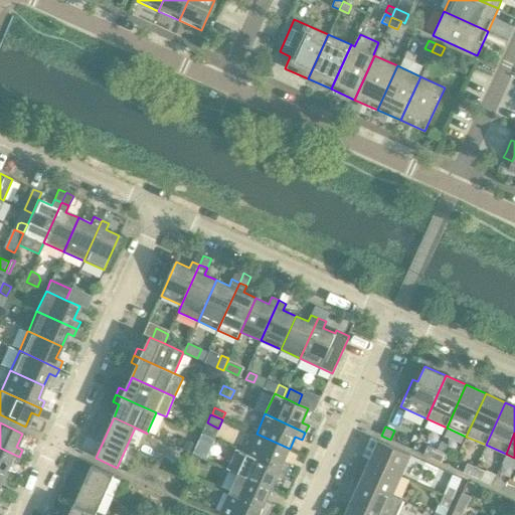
[(290,449),(256,434),(247,454),(288,472),(291,465),(284,462),(290,449)]
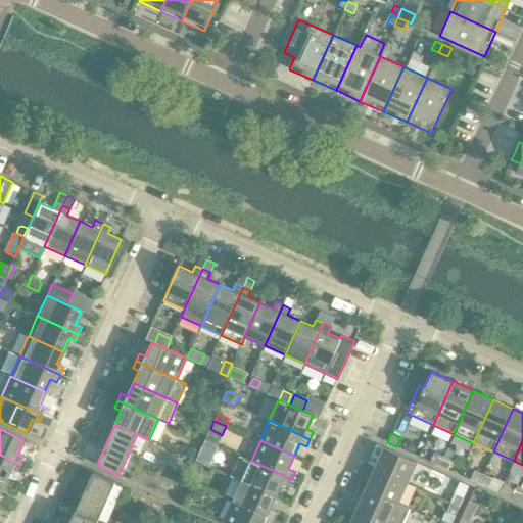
[(209,461),(212,462),(218,450),(203,444),(200,450),(196,460),(204,463),(207,464),(209,461)]
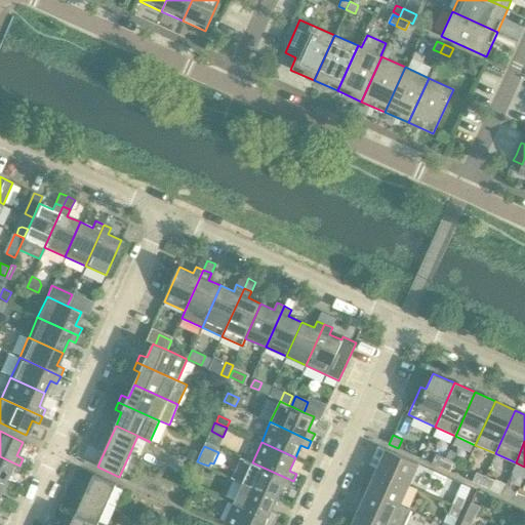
[(197,461),(201,452),(192,448),(188,456),(197,461)]
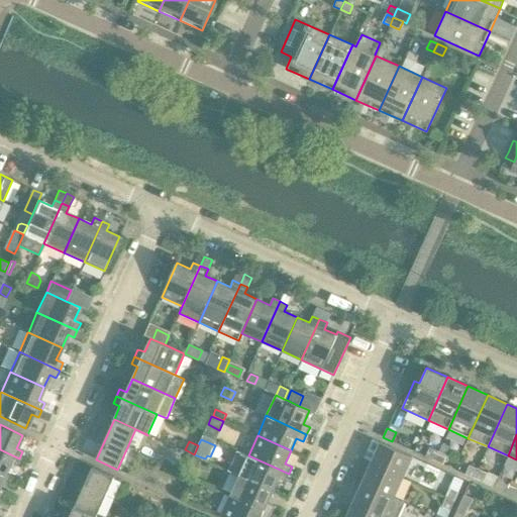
[(402,478),(412,456),(381,442),(371,463),(402,478)]
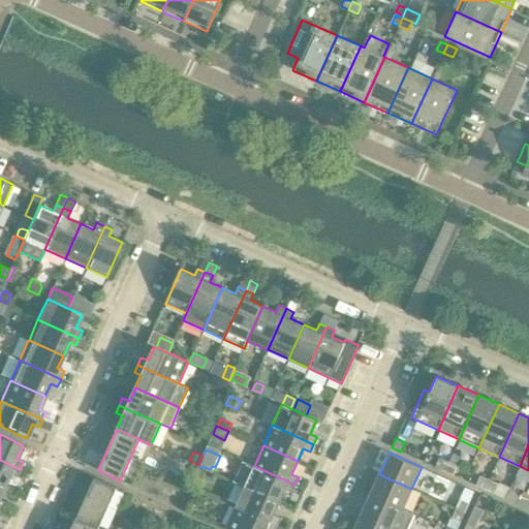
[(448,462),(456,465),(460,458),(452,454),(448,462)]
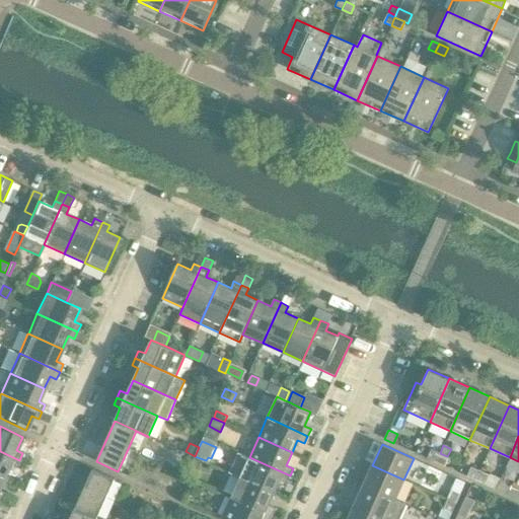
[(431,449),(428,458),(436,462),(440,453),(431,449)]
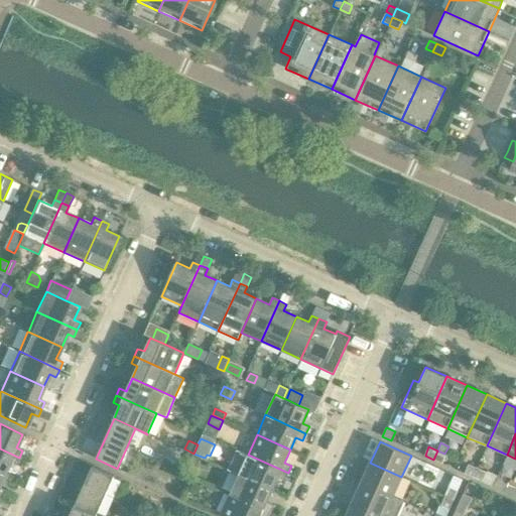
[(0,448),(0,473),(4,475),(9,463),(16,466),(19,458),(0,448)]
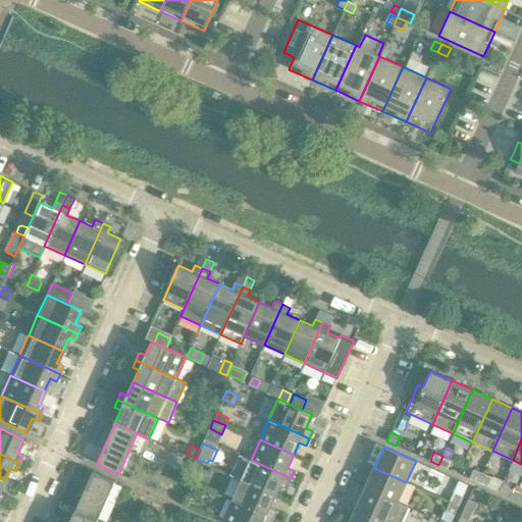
[(230,474),(242,479),(242,480),(275,496),(281,482),(288,485),(292,478),(251,460),(240,455),(230,474)]
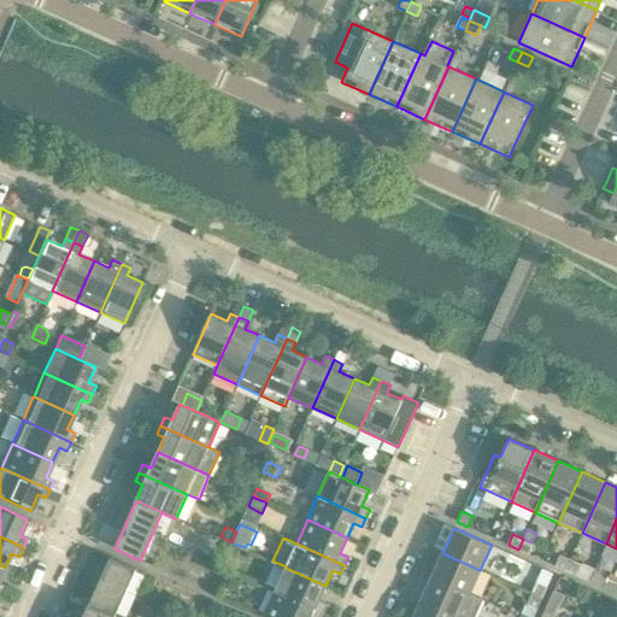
[(529,554),(534,544),(532,542),(523,539),(518,550),(529,554)]
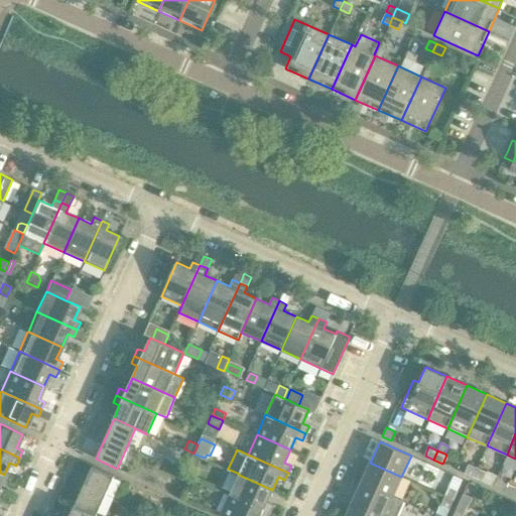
[(198,467),(202,457),(194,454),(189,464),(198,467)]
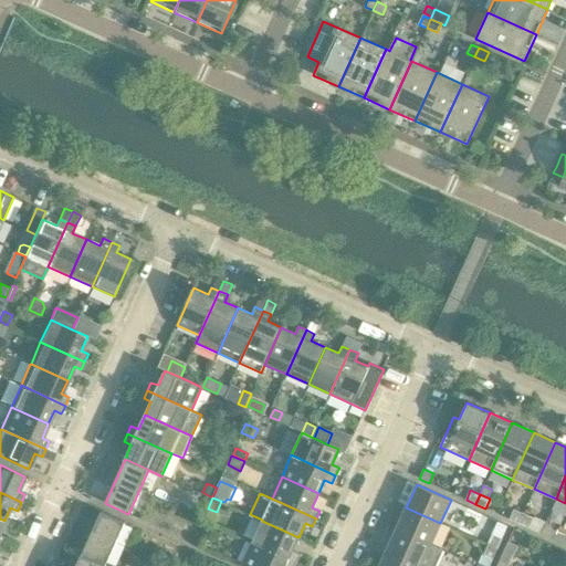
[(406,507),(396,528),(431,545),(440,523),(406,507)]
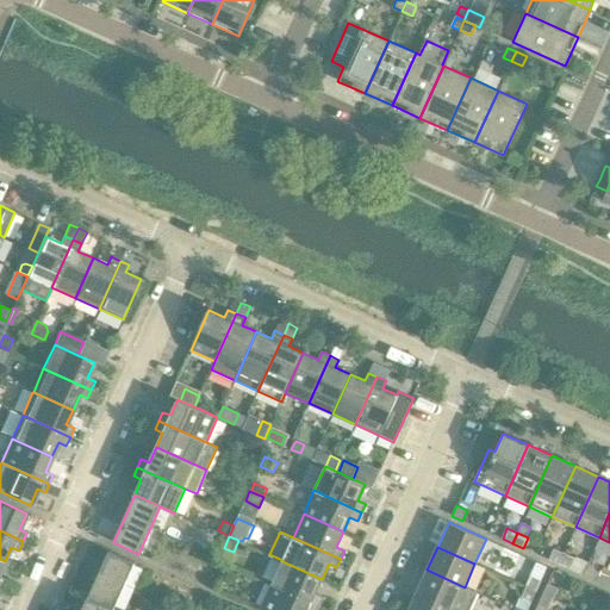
[(553,548),(548,559),(559,564),(564,553),(553,548)]
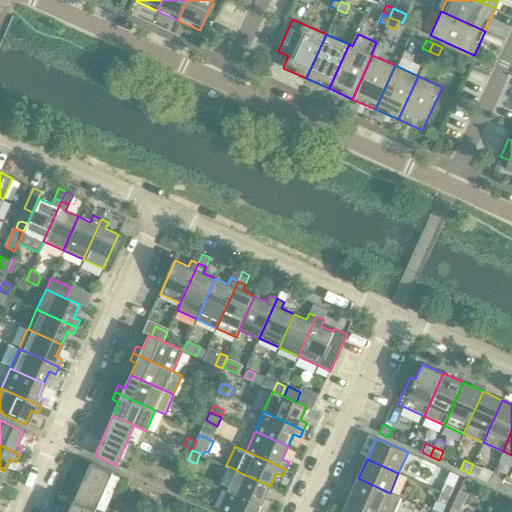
[(96,511),(95,511),(113,472),(91,462),(73,502),(94,511),(96,511)]
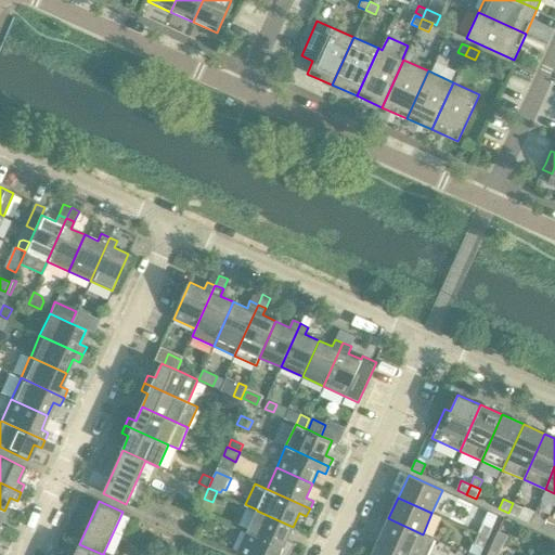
[(518,517),(524,507),(513,503),(508,513),(518,517)]
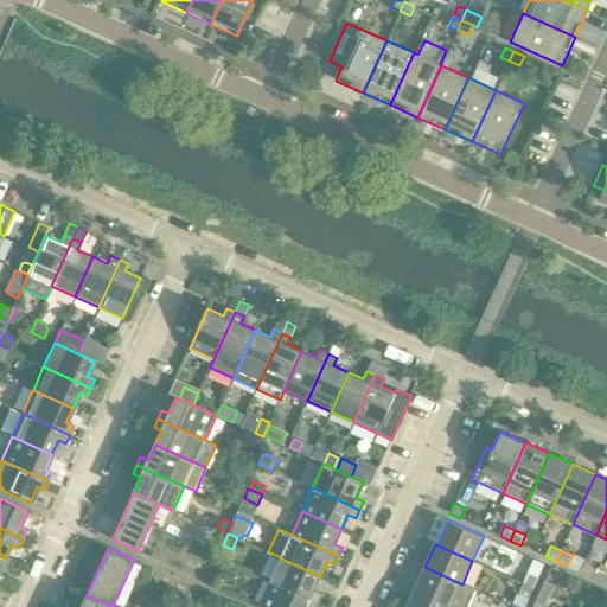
[(281,558),(270,581),(318,604),(321,594),(314,590),(320,576),(281,558)]
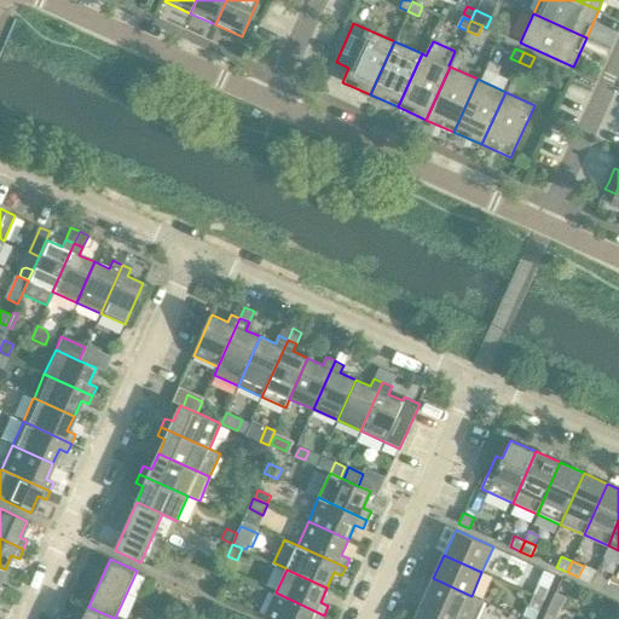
[(470,596),(472,596),(433,578),(422,602),(460,618),(476,618),(485,602),(470,596)]
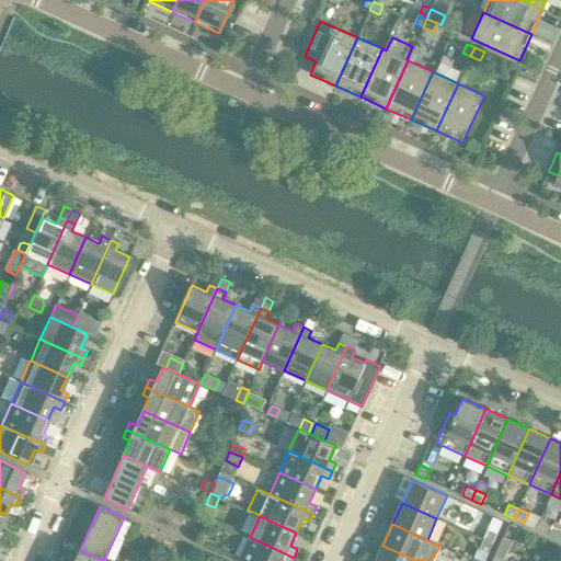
[(560,528),(552,525),(548,534),(558,538),(560,529),(560,528)]
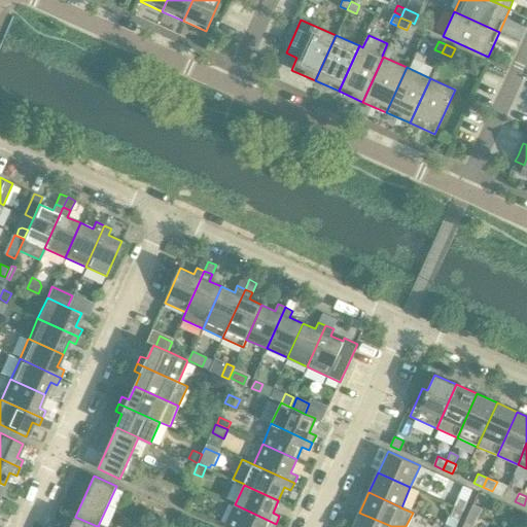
[(467,502),(458,498),(454,506),(463,511),(467,502)]
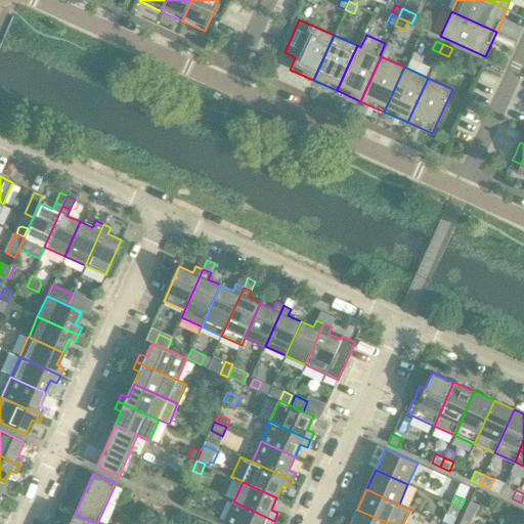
[(272,523),(274,521),(233,501),(223,523),(226,523),(272,523)]
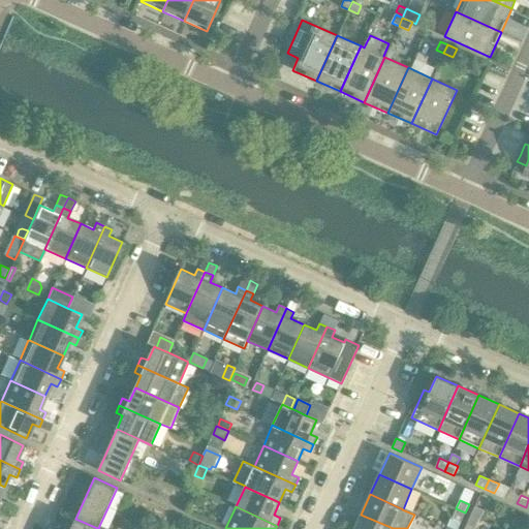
[(485,510),(475,506),(471,516),(480,520),(485,510)]
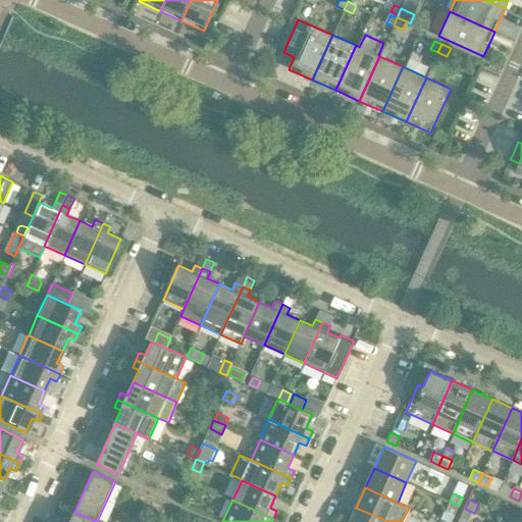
[(446,511),(455,515),(459,506),(450,502),(446,511)]
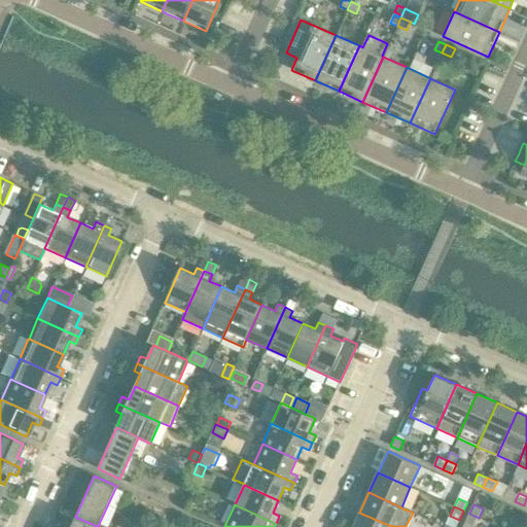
[(1,508),(0,511),(0,516),(7,520),(10,513),(1,508)]
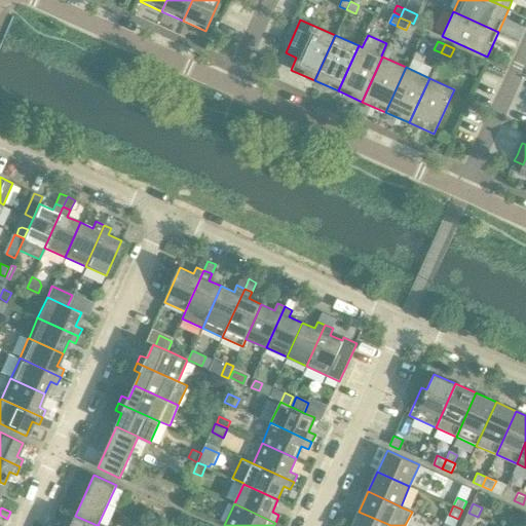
[(390,525),(359,512),(352,525),(390,525)]
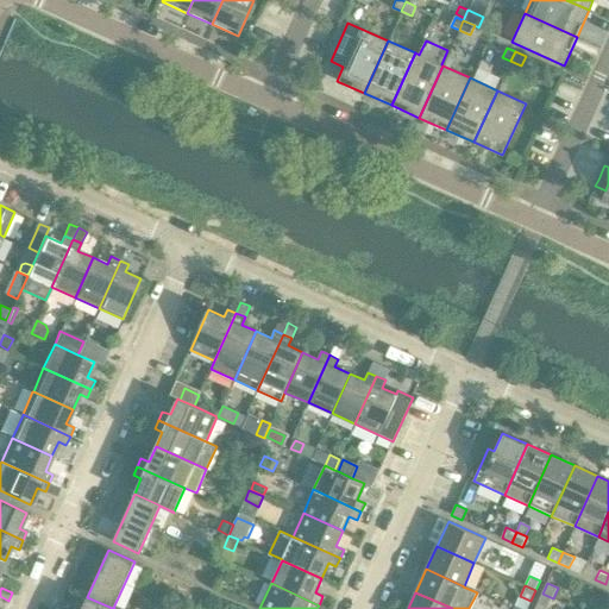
[(538,604),(547,608),(553,598),(542,594),(538,604)]
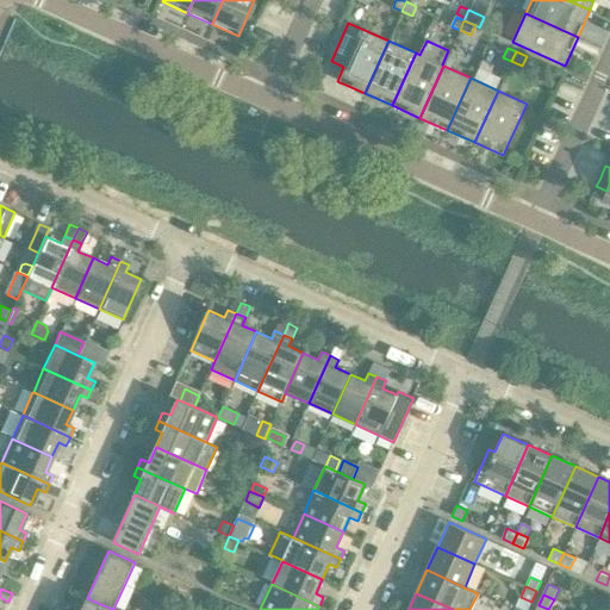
[(112,609),(87,598),(81,609),(112,609)]
